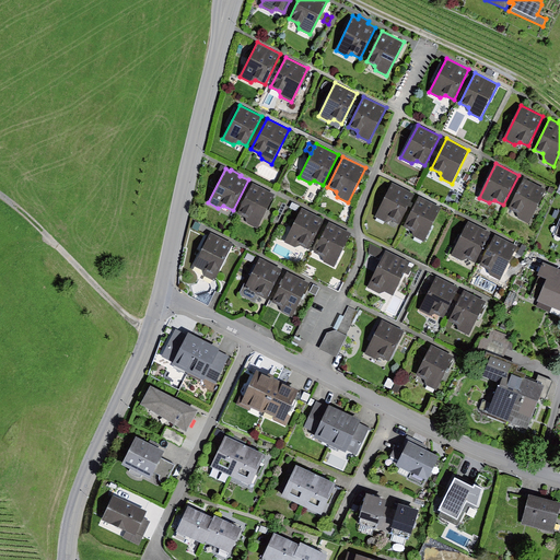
[(524,177),(509,208),(517,212),(518,218),(529,223),(547,189),(524,177)]
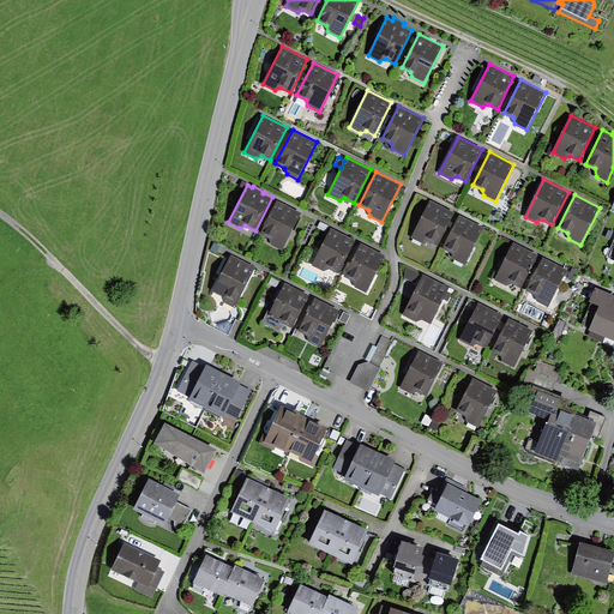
[(455,212),(431,199),(411,238),(423,244),(429,241),(438,245),(455,212)]
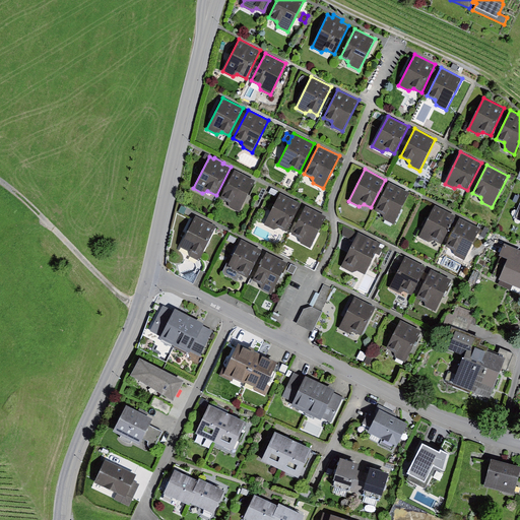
[(255,180),(235,170),(220,197),(229,201),(230,207),(240,211),(255,180)]
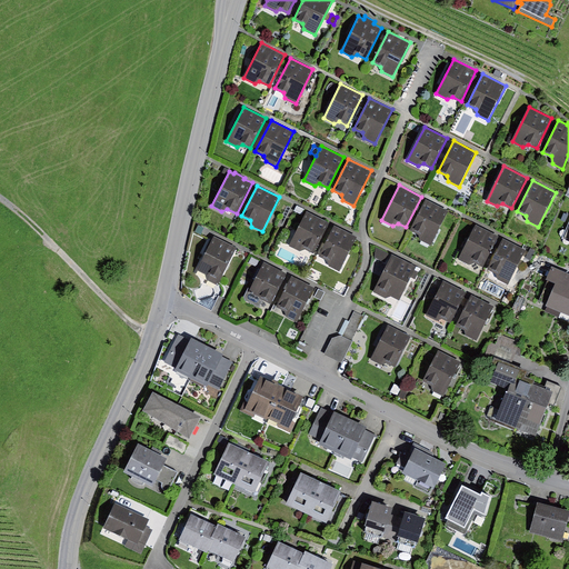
[(426,199),(410,230),(419,235),(420,239),(431,245),(449,211),(426,199)]
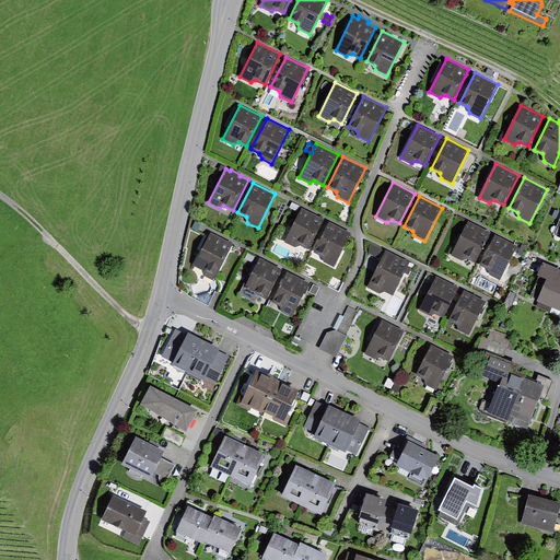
[(292,201),(290,207),(296,211),(300,206),(292,201)]
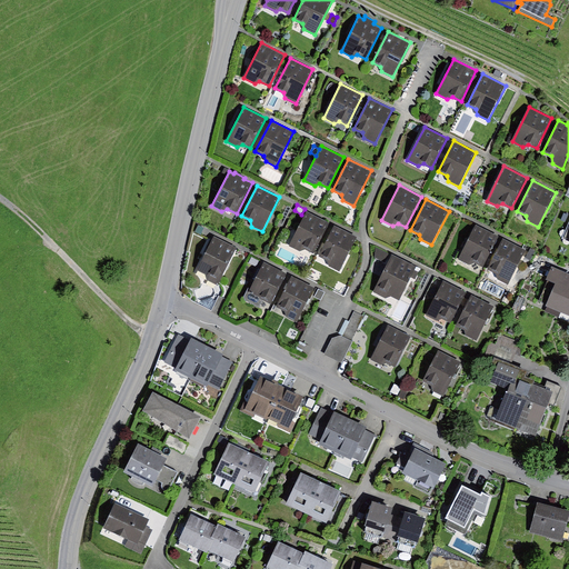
[(307,210),(289,246),(300,251),(305,249),(313,253),(329,222),(307,210)]
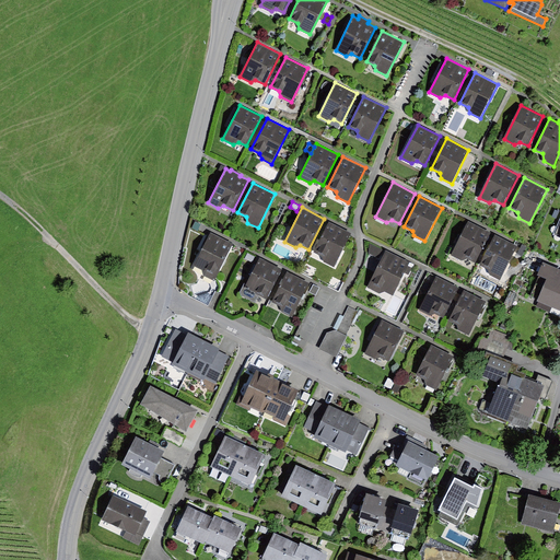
[(195,221),(191,228),(198,231),(201,224),(195,221)]
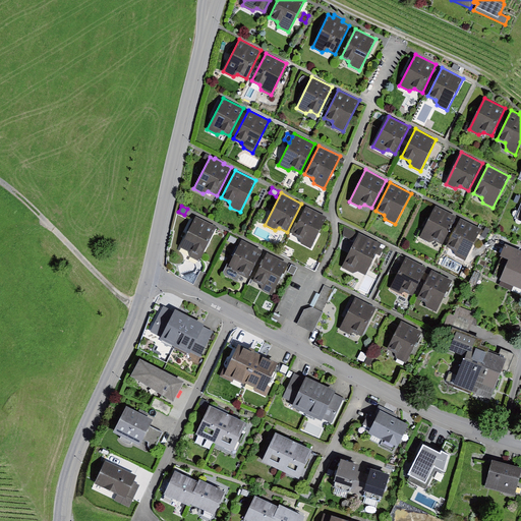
[(327,216),(306,206),(292,234),(300,238),(301,243),(311,248),(327,216)]
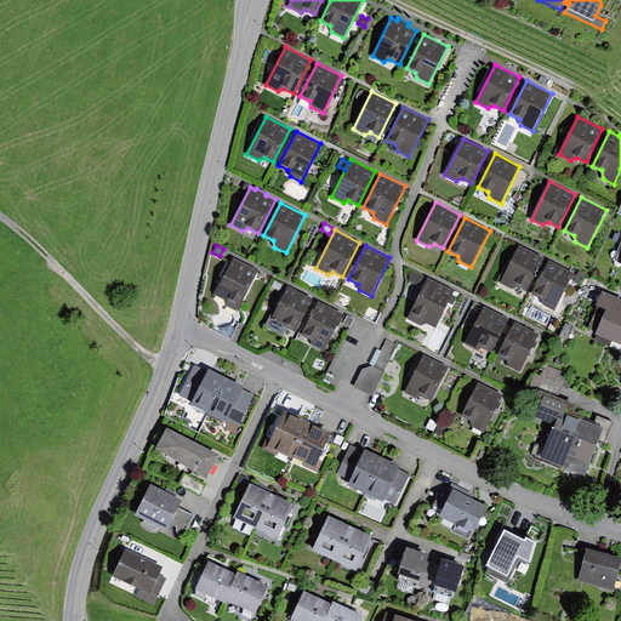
[(545,257),(520,245),(501,283),(512,289),(518,286),(528,291),(545,257)]
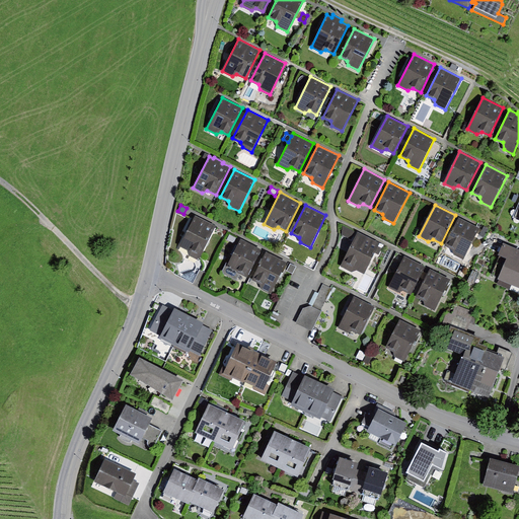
[(216,225),(195,215),(180,245),(188,249),(189,255),(199,261),(216,225)]
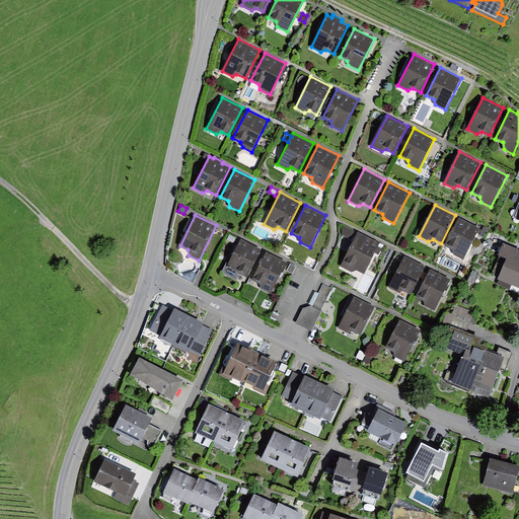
[(459,217),(445,245),(453,249),(454,254),(463,258),(479,227),(459,217)]
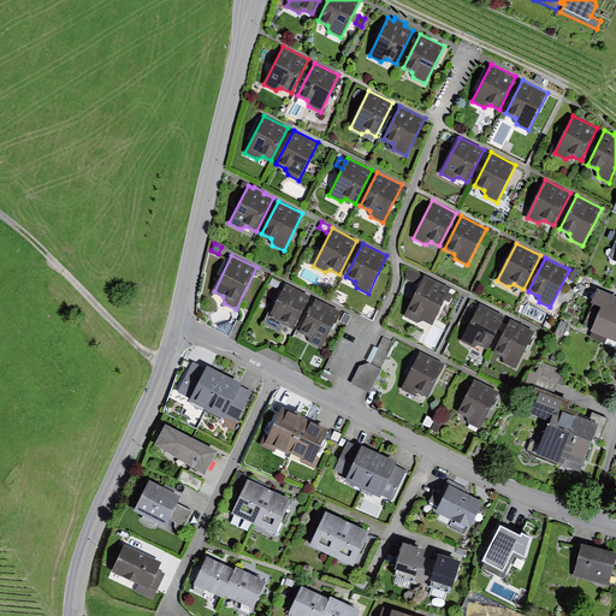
[(418,284),(421,274),(407,267),(406,279),(418,284)]
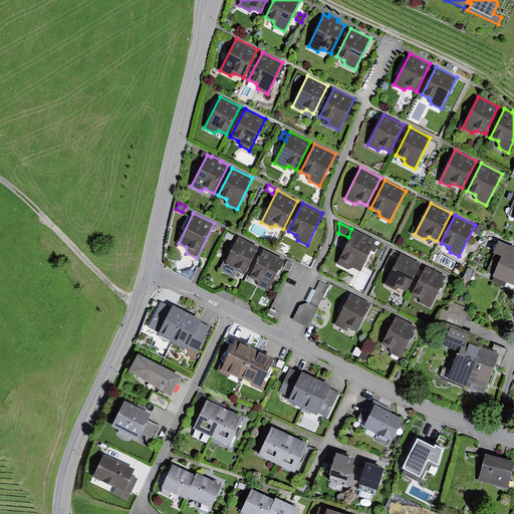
[(479,224),(475,233),(480,235),(484,227),(479,224)]
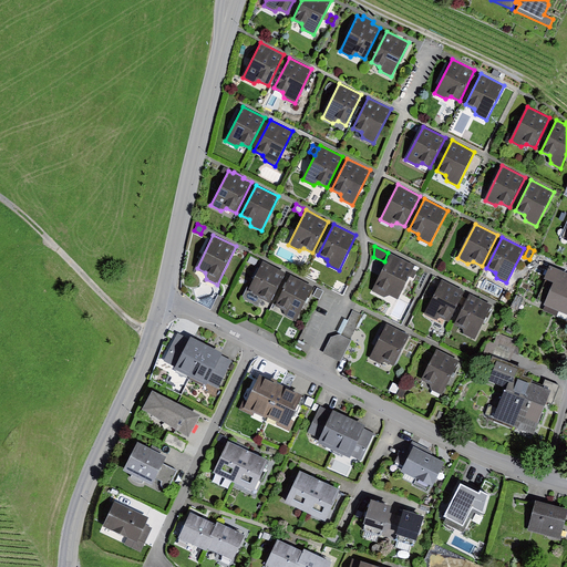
[(391,253),(372,290),(384,297),(390,295),(398,299),(410,276),(414,278),(418,271),(413,269),(415,265),(391,253)]
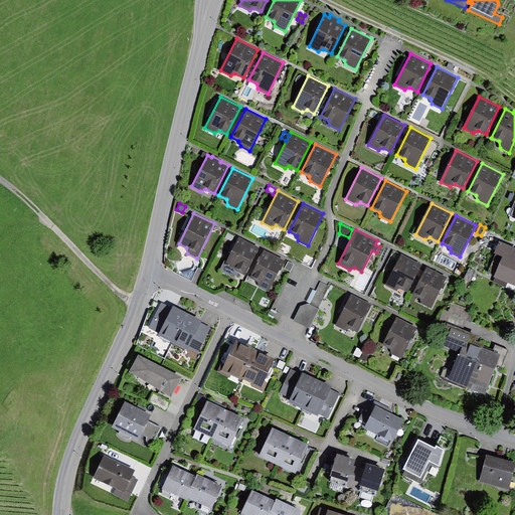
[(228,232),(225,237),(231,241),(234,235),(228,232)]
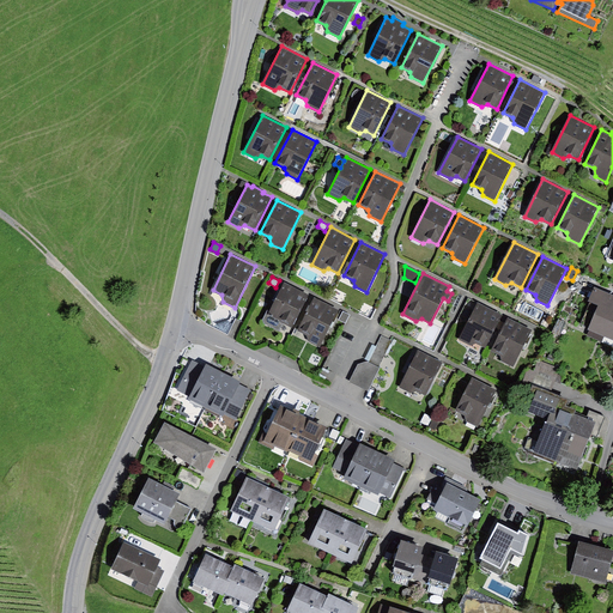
[(309,293),(284,281),(268,314),(266,313),(262,320),(265,323),(279,331),(283,322),(292,327),(309,293)]
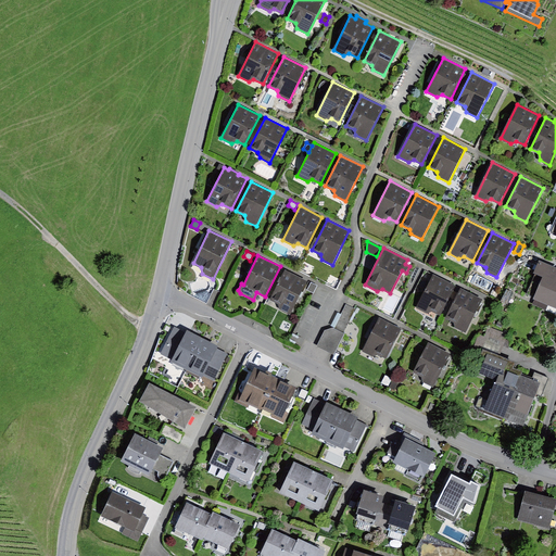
[(555,267),(540,260),(533,273),(536,274),(527,294),(533,298),(531,304),(555,315),(555,267)]
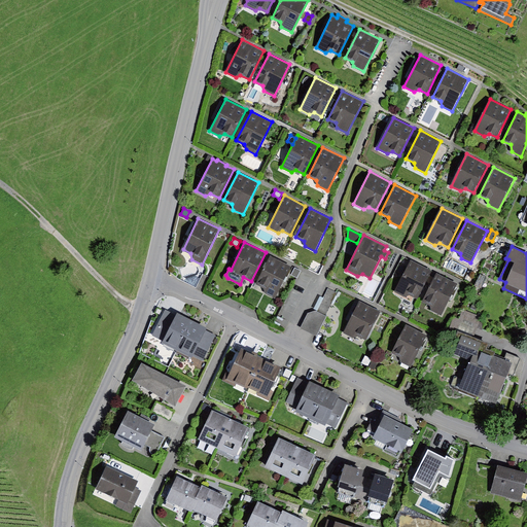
[(291,266),(270,254),(255,284),(264,288),(265,293),(275,299),(291,266)]
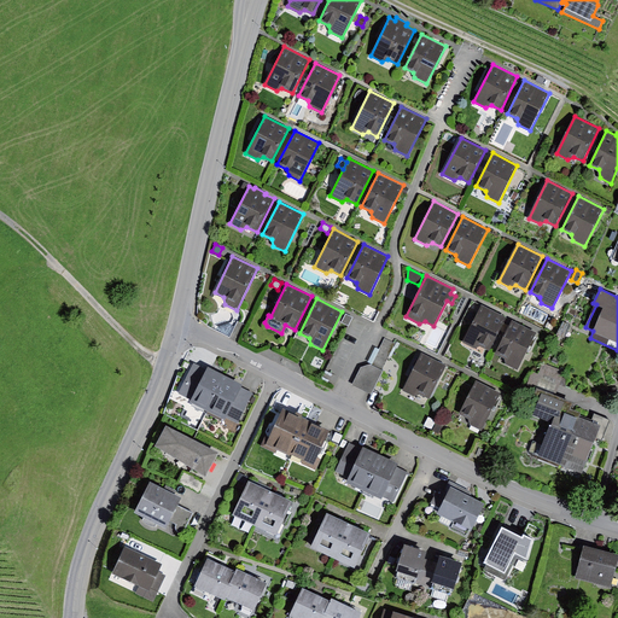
[(479,304),(460,342),(473,348),(478,347),(487,351),(503,318),(479,304)]
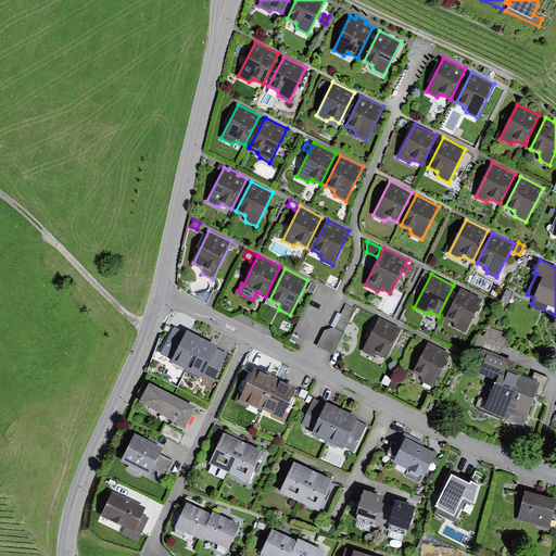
[(312,282),(307,290),(314,293),(317,286),(312,282)]
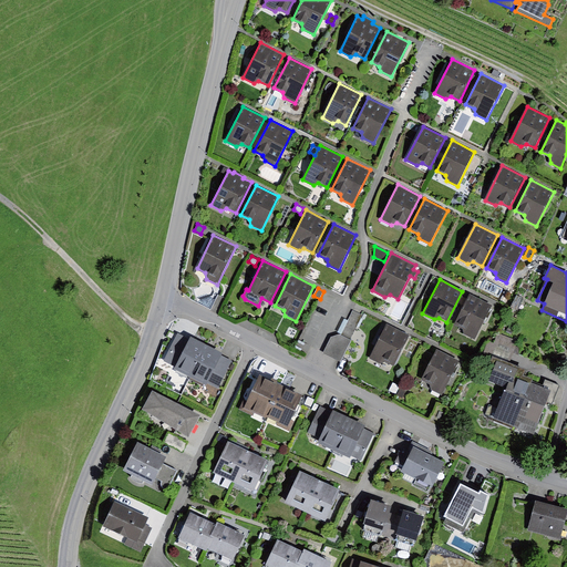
[(488,305),(466,295),(453,323),(462,328),(463,334),(473,339),(488,305)]
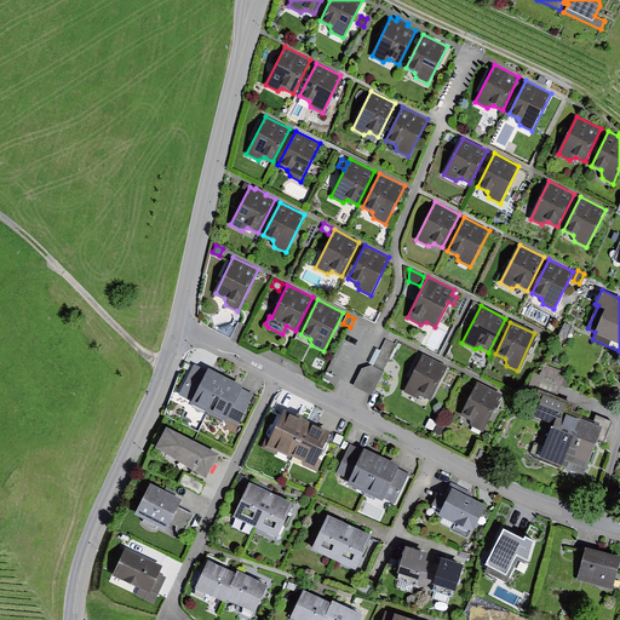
[(396,344),(386,339),(373,366),(383,371),(396,344)]
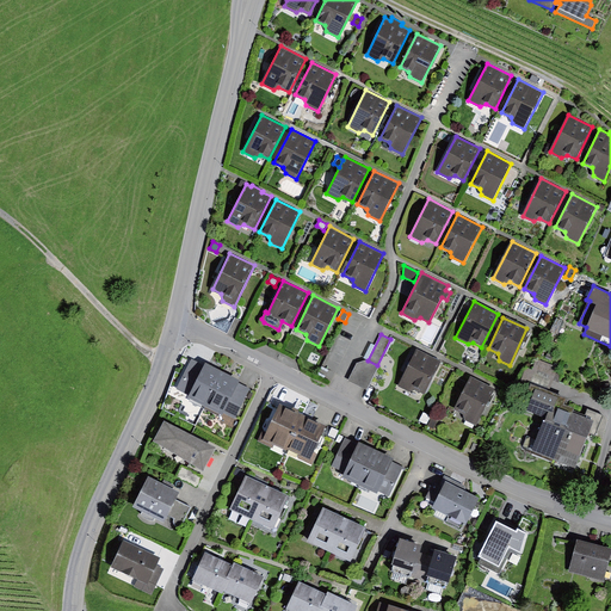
[(418,349),(399,386),(411,392),(415,389),(425,394),(442,360),(418,349)]
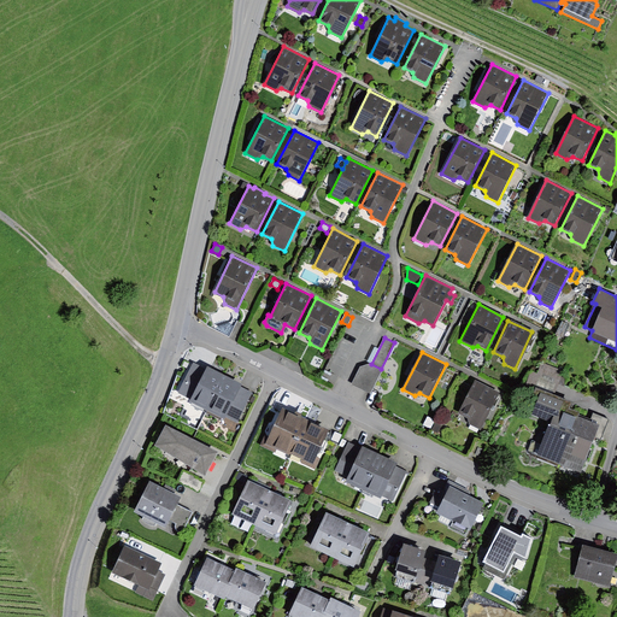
[(191,398),(206,369),(194,362),(178,392),(191,398)]
